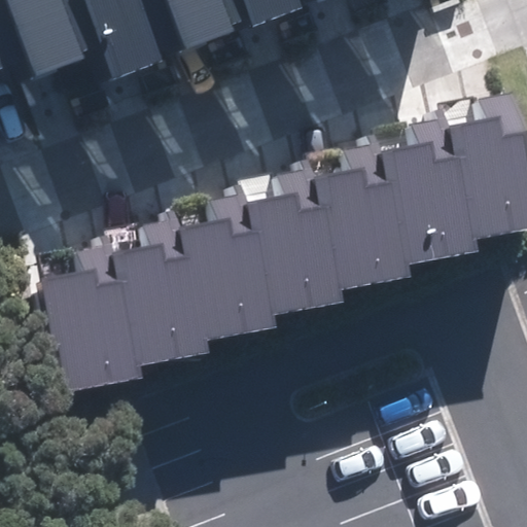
[(0,0),(0,69),(29,60),(7,0),(0,0)]
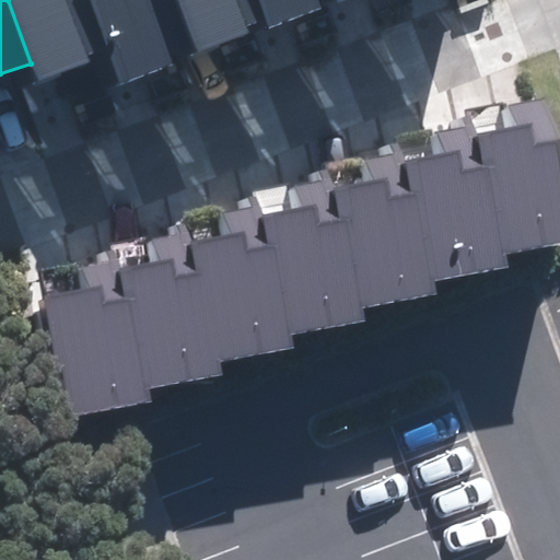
[(8,0),(31,63),(37,81),(90,62),(88,56),(106,50),(88,0),(8,0)]
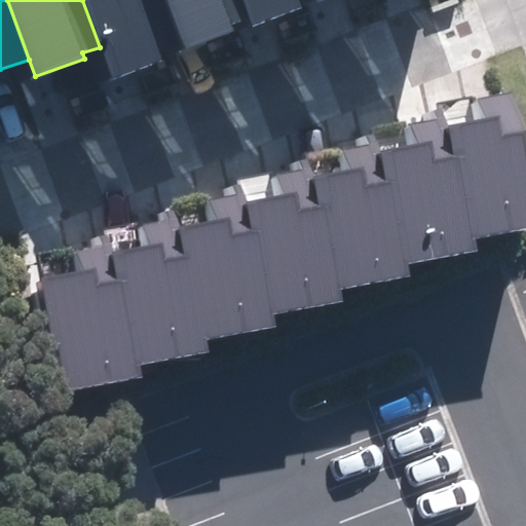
[(82,0),(100,47),(111,79),(186,52),(166,0),(82,0)]
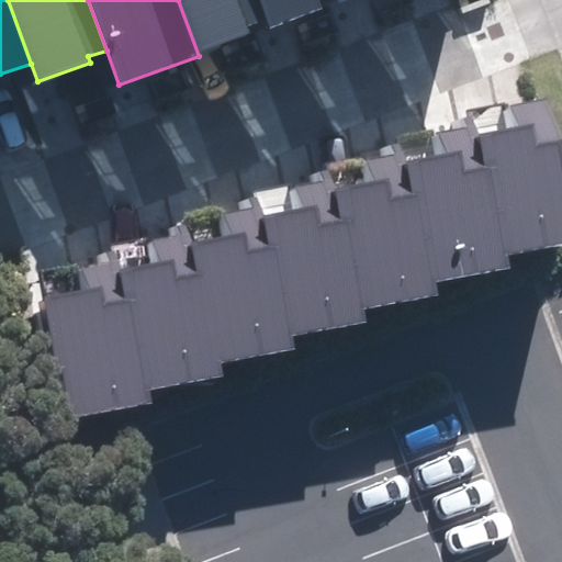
[(178,0),(199,56),(254,37),(249,24),(267,18),(260,0),(178,0)]
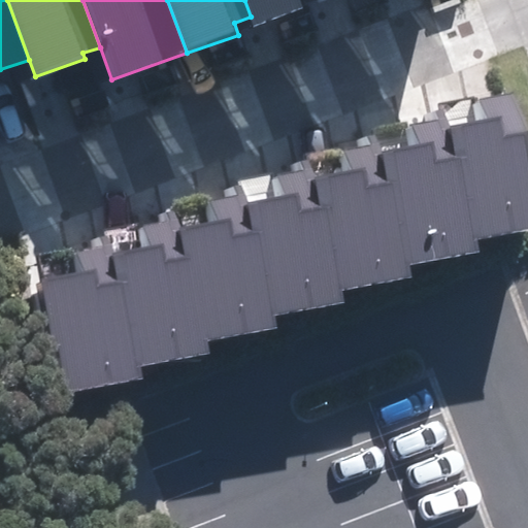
[(244,0),(251,17),(254,25),(307,6),(304,0),(244,0)]
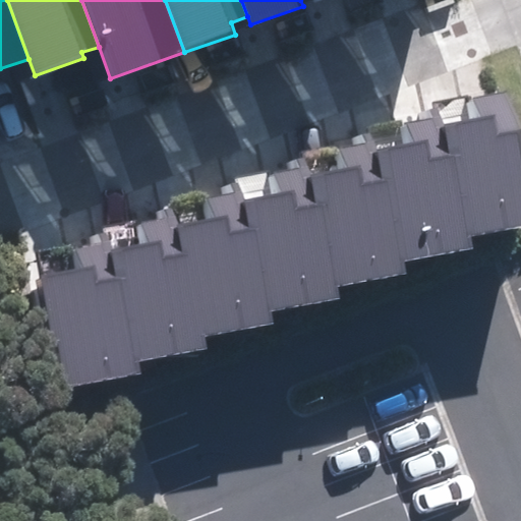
[(43,275),(62,389),(139,375),(136,360),(206,348),(204,336),(273,324),(271,313),(342,301),(339,285),(405,274),(403,262),(474,249),(471,234),(520,225),(520,131),(513,87),(471,94),(475,118),(440,124),(438,116),(400,122),(405,146),(380,151),(377,132),(340,138),(345,169),(314,174),(311,156),(272,162),(278,195),(248,200),(245,186),(203,193),(208,221),(181,225),(177,206),(139,212),(145,242),(112,247),(111,238),(73,244),(77,269),(43,275)]
